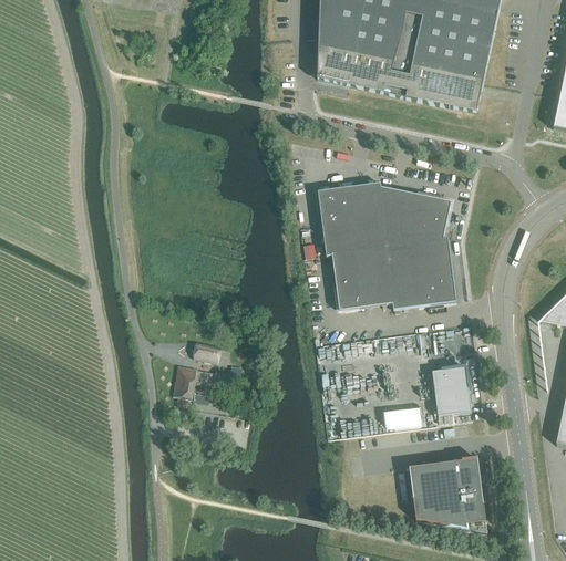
[(318,0),(317,76),(476,111),(483,82),(500,0),(318,0)]
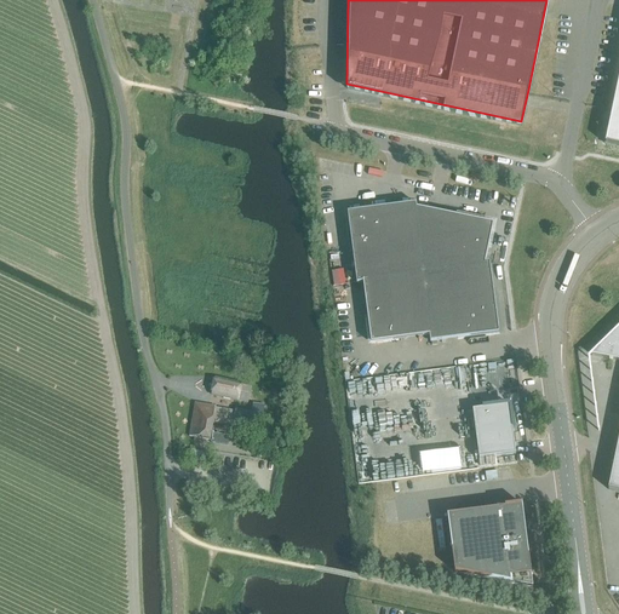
[(618,67),(605,139),(618,142),(618,67)]
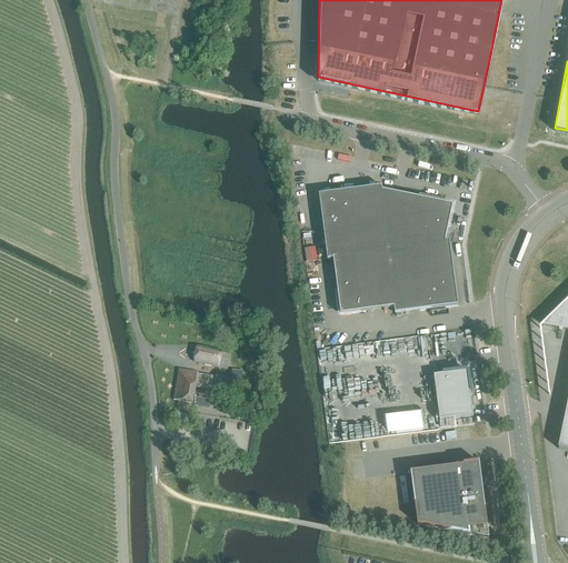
[(319,191),(328,254),(334,253),(340,309),(394,302),(395,308),(456,300),(447,238),(444,238),(450,202),(380,188),(380,183),(319,191)]
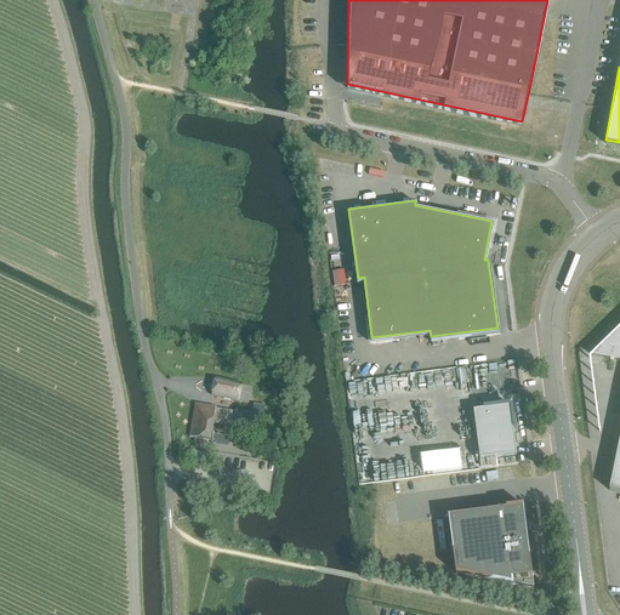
[(619,322),(604,337),(591,351),(592,351),(609,354),(619,357),(619,426),(608,485),(619,488),(619,322)]
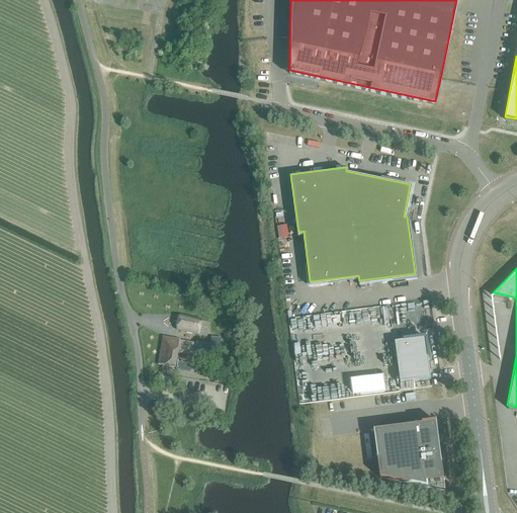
[(178,312),(175,325),(197,330),(200,316),(178,312)]
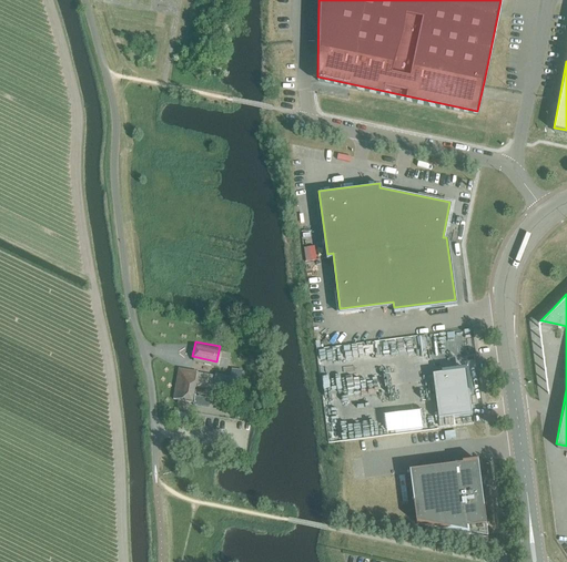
[(178,365),(172,395),(191,398),(196,368),(178,365)]
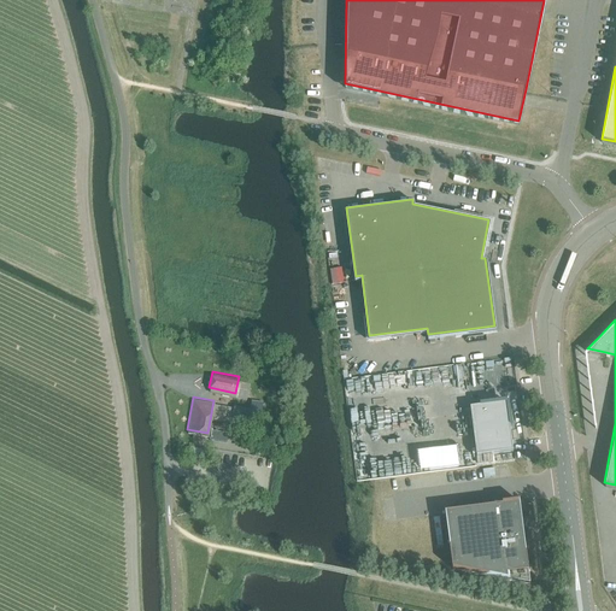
[(479,403),(469,404),(475,452),(512,447),(509,422),(510,422),(510,421),(509,421),(506,398),(480,401),(479,401),(479,403)]
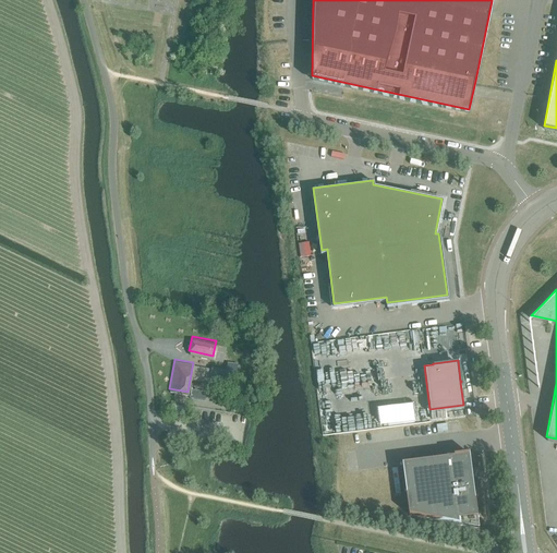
[(185,404),(171,400),(170,407),(183,409),(185,404)]
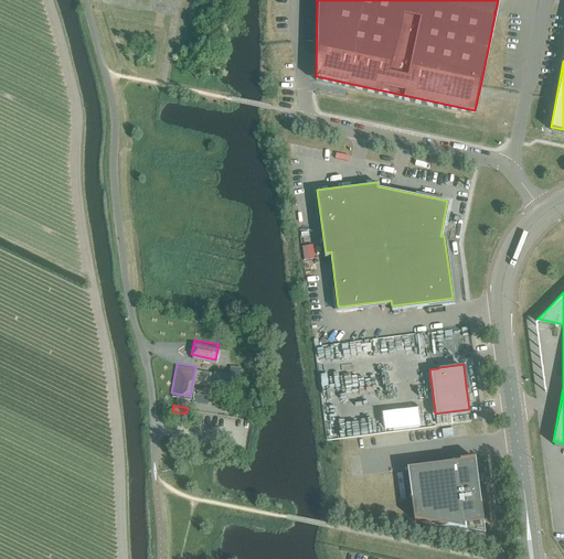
[(469,457),(407,465),(411,494),(417,517),(472,528),(485,527),(482,512),(479,511),(476,502),(480,500),(478,484),(469,457)]
